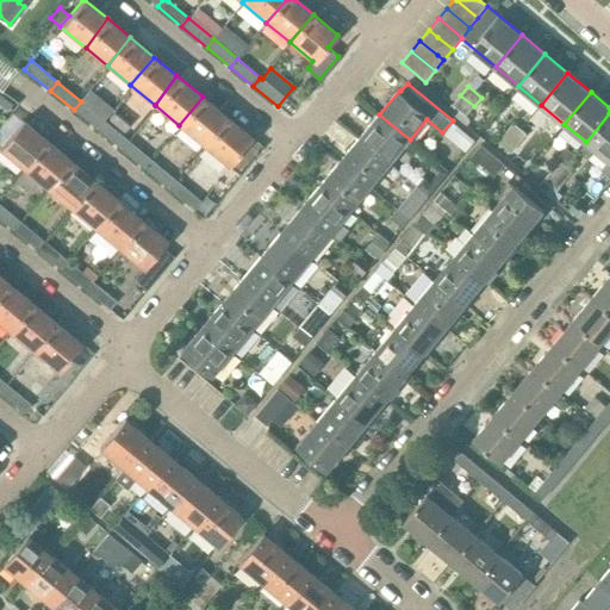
[(0,114),(2,117),(11,104),(0,95),(0,114)]
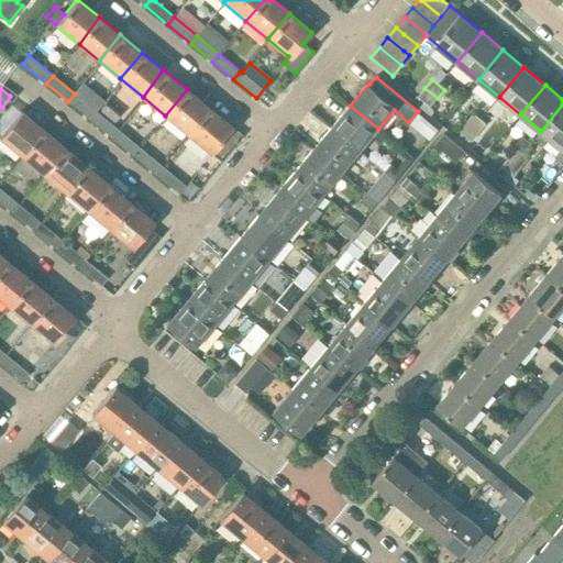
[(430,107),(438,98),(424,88),(418,97),(430,107)]
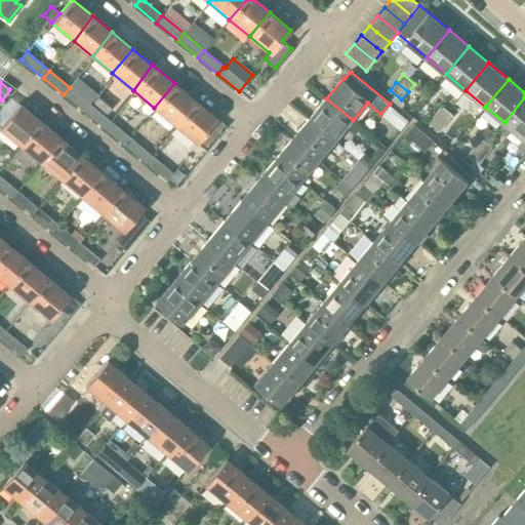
[(174,124),(195,101),(174,83),(154,108),(174,124)]
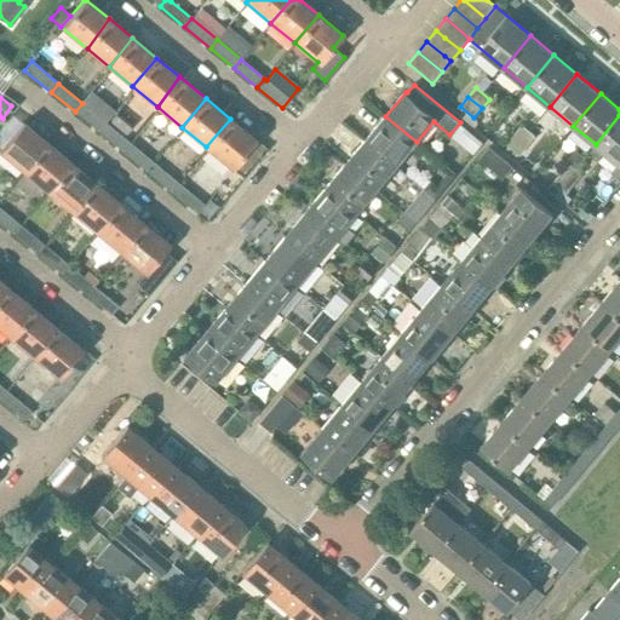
[(101,133),(108,125),(82,103),(75,112),(101,133)]
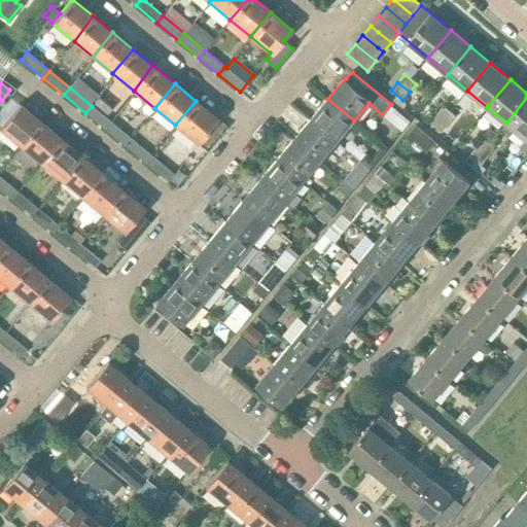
[(93,103),(107,114),(113,107),(99,96),(93,103)]
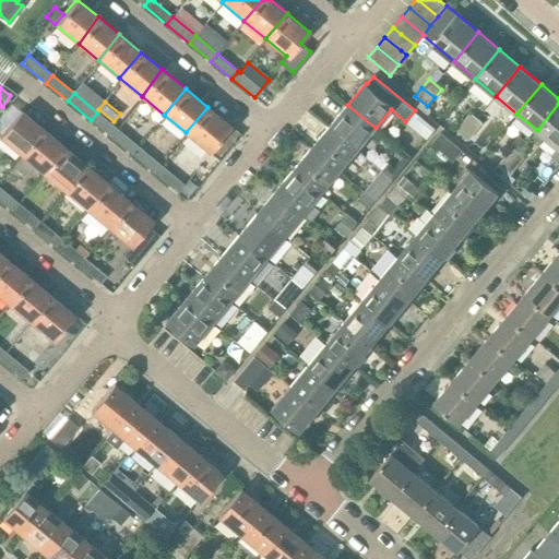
[(558,104),(537,130),(533,135),(542,143),(546,138),(558,147),(551,155),(558,162),(558,104)]
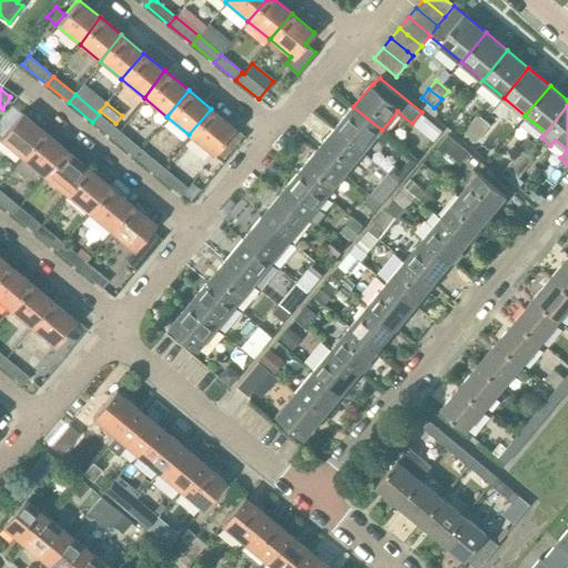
[(363,152),(382,130),(353,107),(335,128),(363,152)]
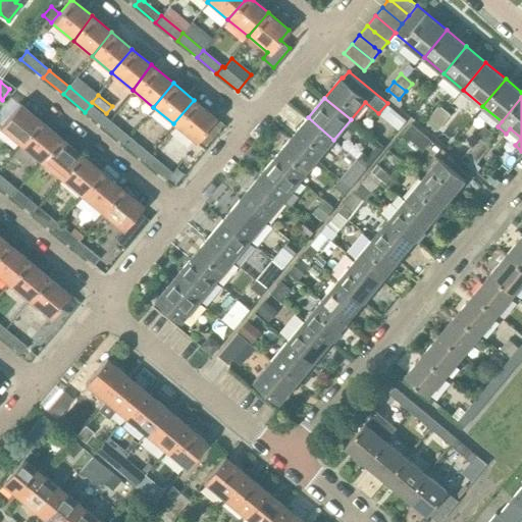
[(194,100),(173,123),(196,142),(215,117),(194,100)]
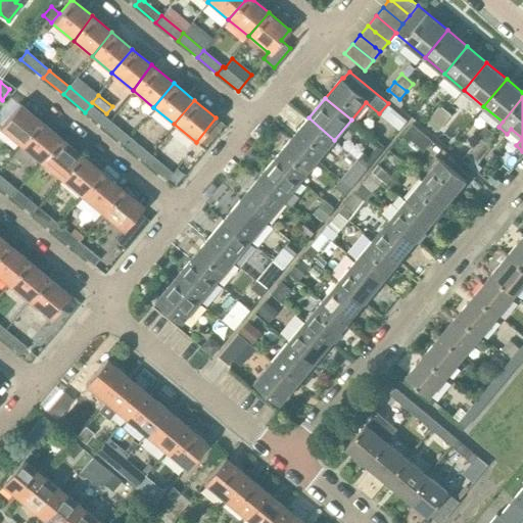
[(0,128),(20,145),(41,122),(19,103),(0,126),(0,128)]
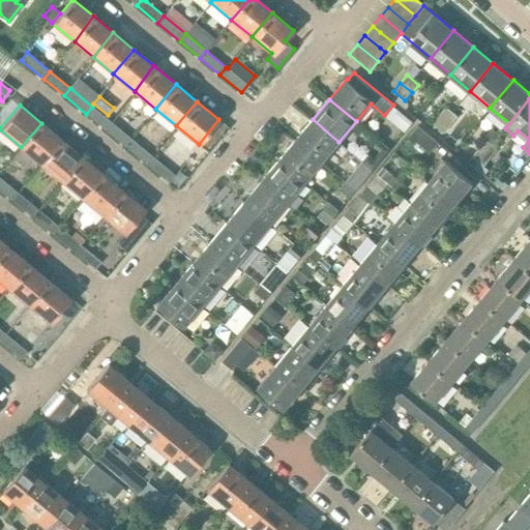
[(106,130),(112,122),(92,107),(86,114),(106,130)]
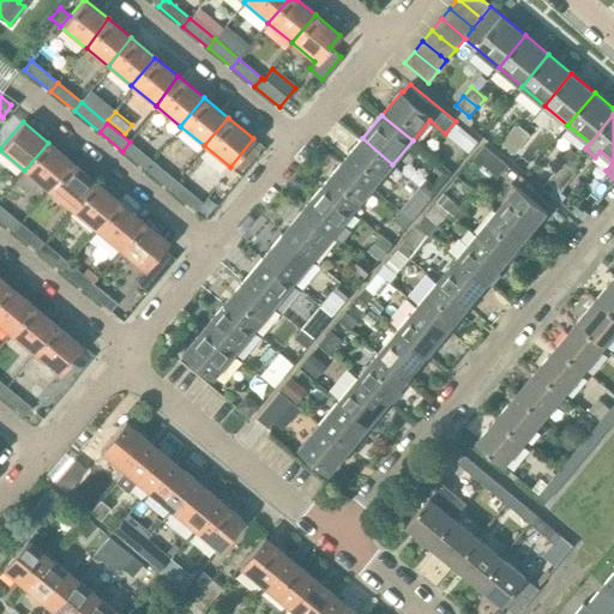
[(509,133),(523,145),(530,136),(516,125),(509,133)]
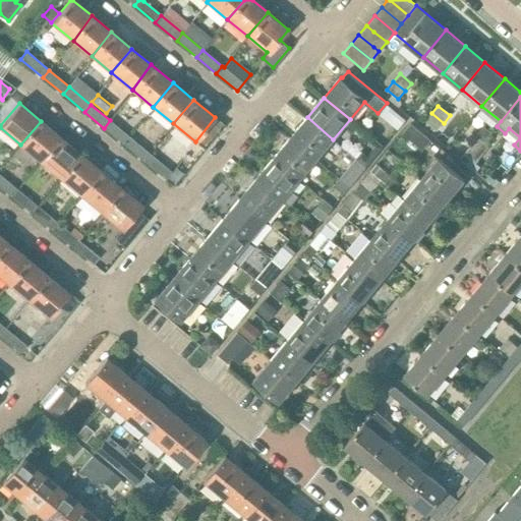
[(399,113),(390,124),(398,130),(406,119),(399,113)]
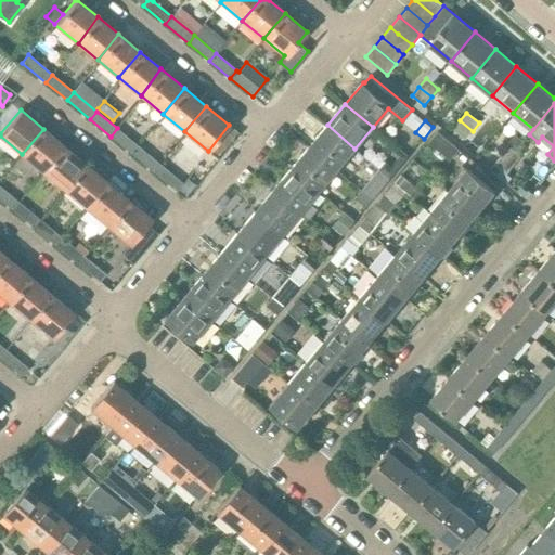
[(466,140),(473,131),(460,120),(453,129),(466,140)]
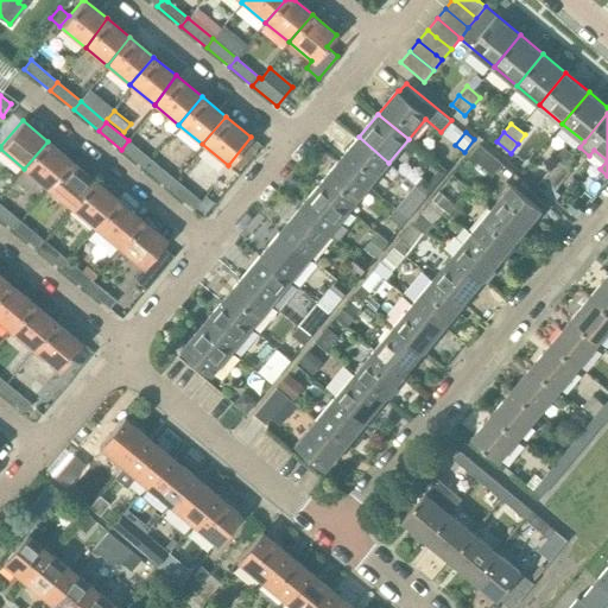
[(369,185),(388,163),(359,137),(339,160),(369,185)]
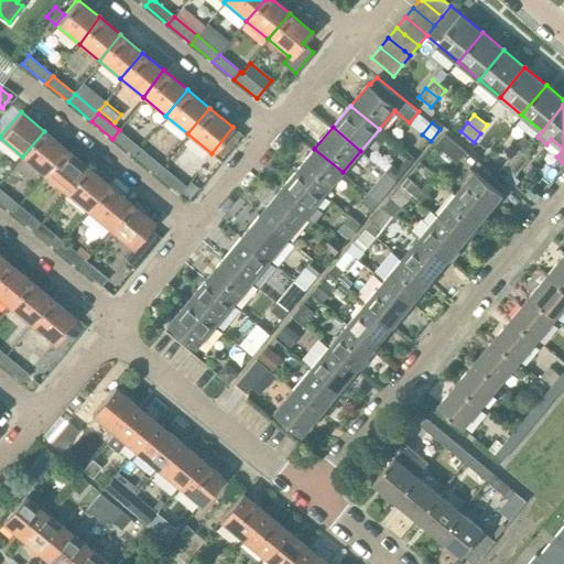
[(136,158),(141,149),(119,130),(112,139),(136,158)]
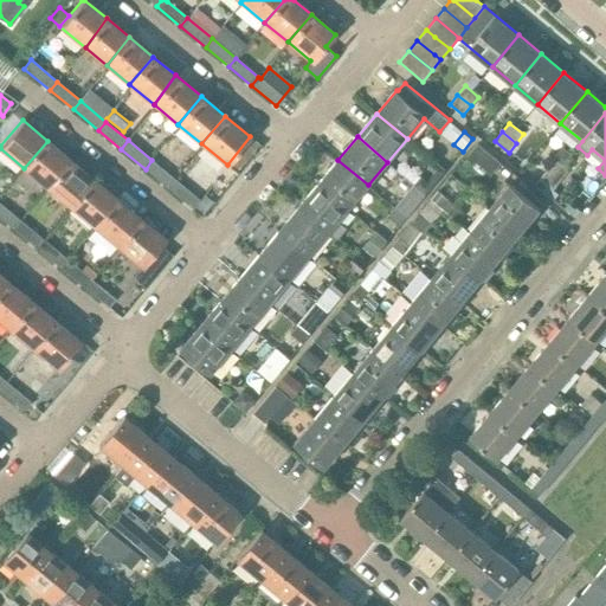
[(47,188),(70,160),(47,141),(24,168),(47,188)]
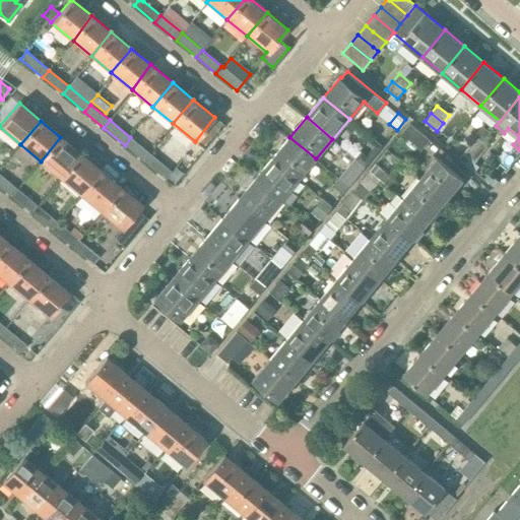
[(421,150),(431,140),(409,123),(400,134),(421,150)]
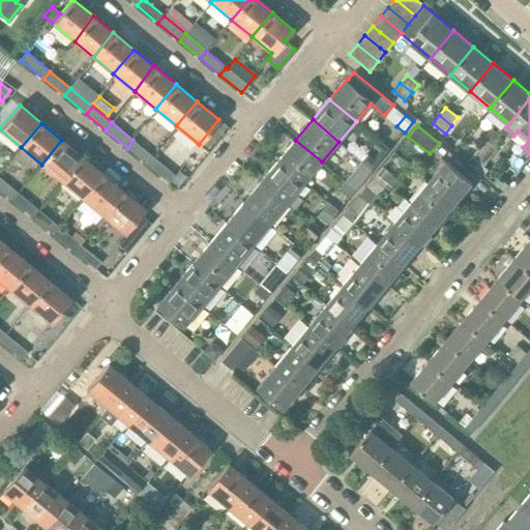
[(479,147),(492,156),(497,148),(486,139),(479,147)]
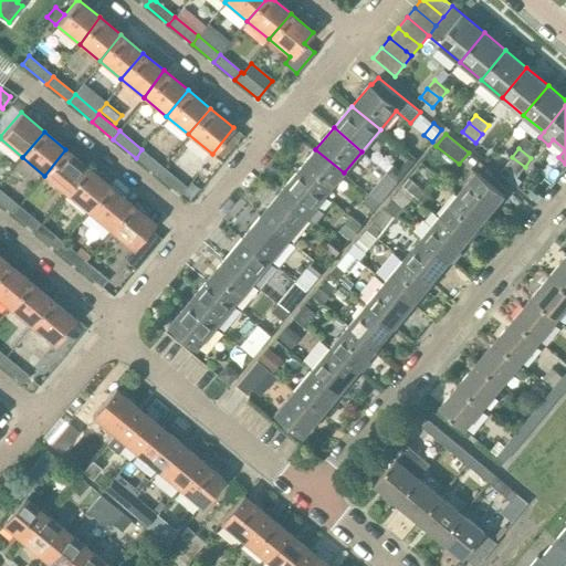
[(66,194),(87,167),(65,149),(44,176),(66,194)]
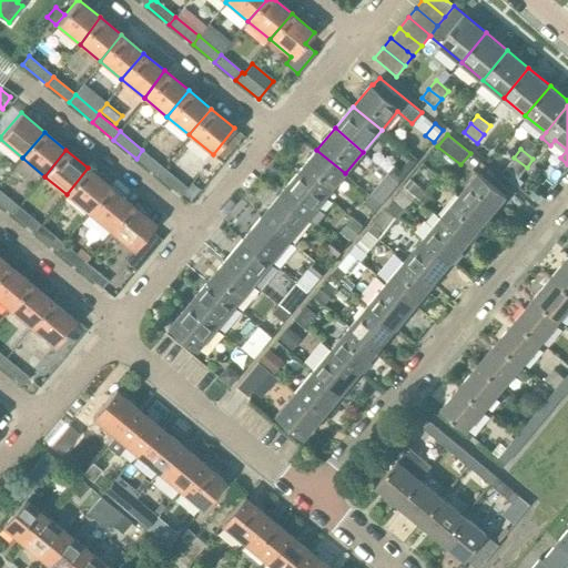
[(159,178),(164,169),(142,150),(137,159),(159,178)]
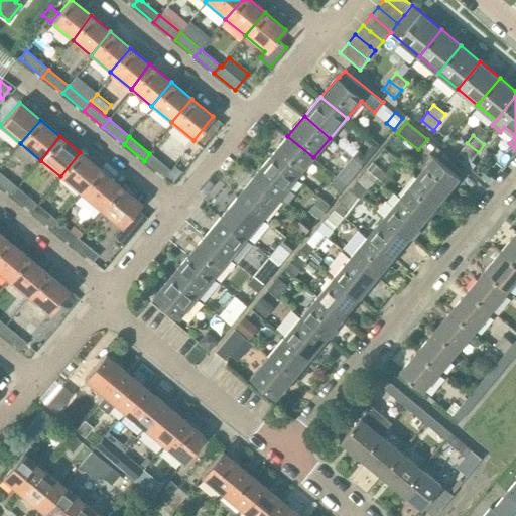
[(297,177),(313,157),(287,136),(271,156),(297,177)]
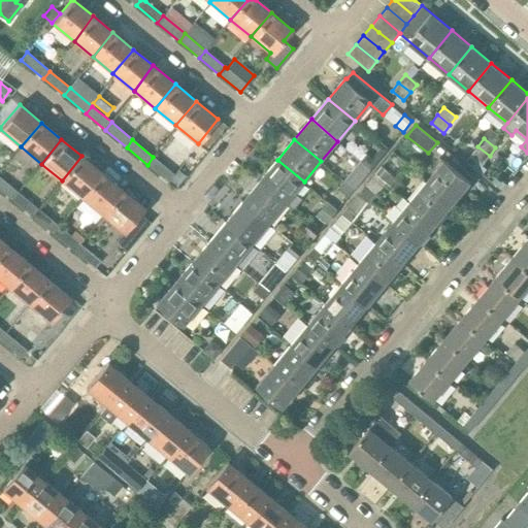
[(361,160),(371,169),(388,150),(377,141),(374,145),(380,150),(372,158),(367,154),(366,154),(361,160)]
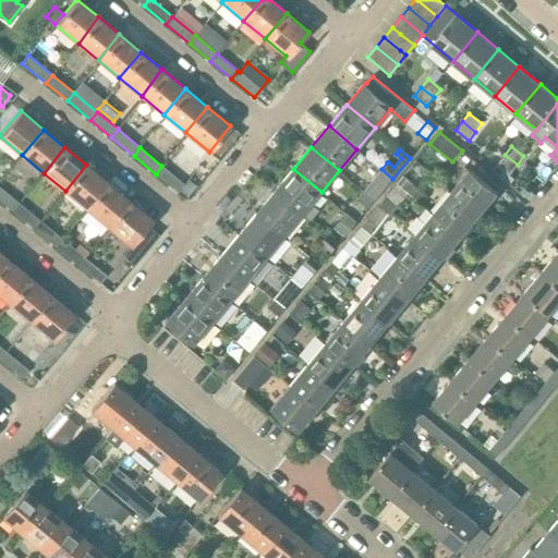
[(374,152),(368,159),(380,170),(381,169),(387,162),(374,152)]
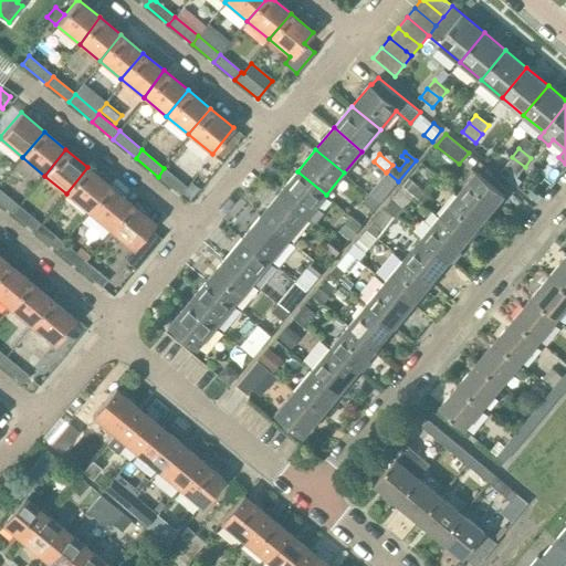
[(516,178),(525,167),(512,157),(504,167),(516,178)]
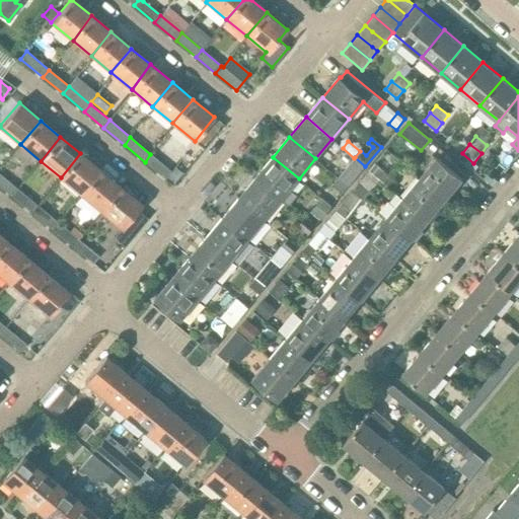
[(81,195),(100,170),(80,153),(61,177),(81,195)]
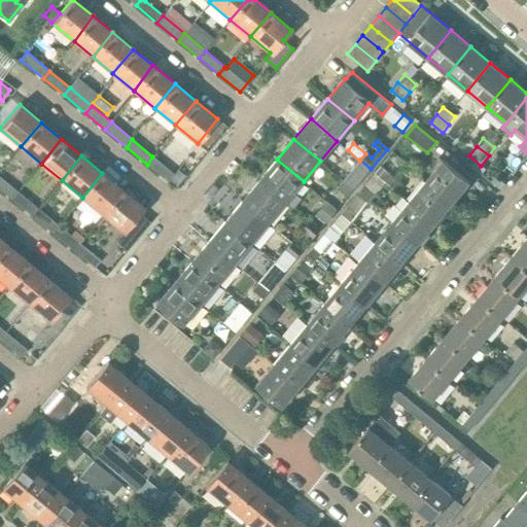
[(152,156),(147,165),(167,180),(173,173),(152,156)]
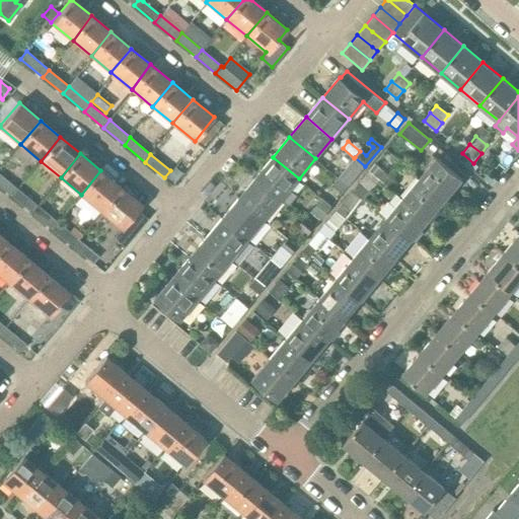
[(290,189),(299,178),(273,157),(255,177),(282,199),(289,205),(297,196),(290,189)]
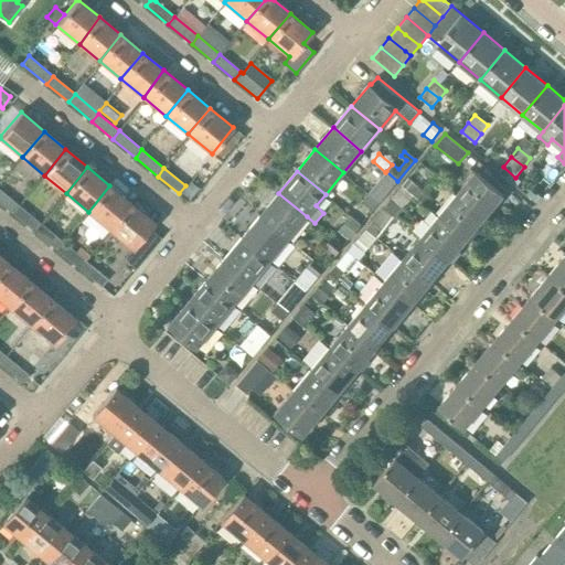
[(391,189),(397,181),(386,171),(385,172),(380,180),(391,189)]
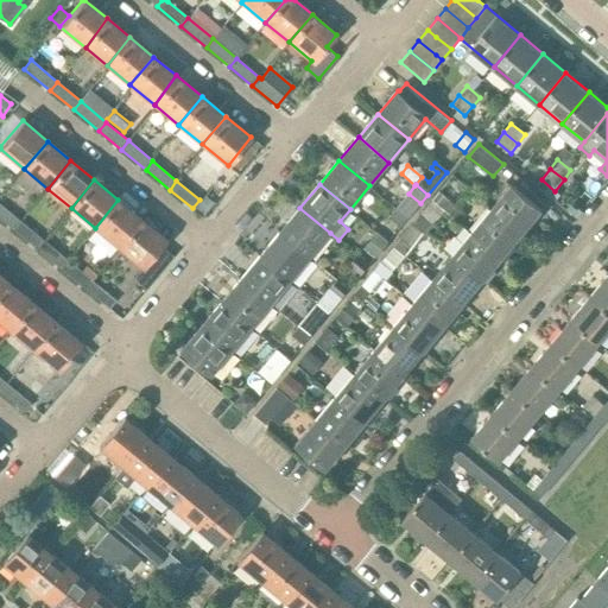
[(492,209),(521,234),(542,210),(512,184),(492,209)]
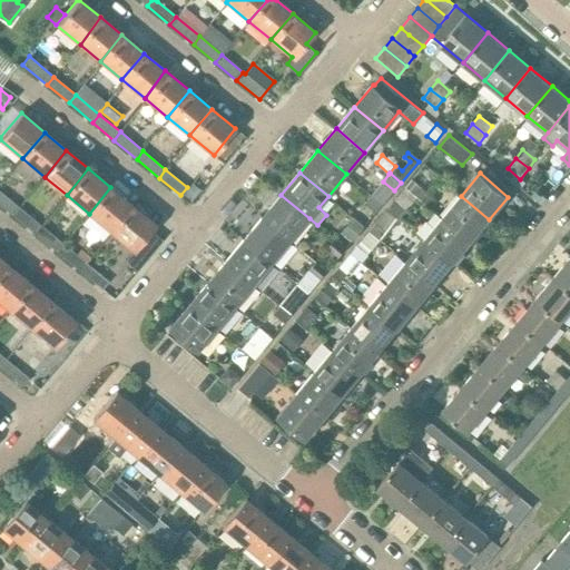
[(405,188),(415,196),(430,208),(436,199),(412,179),(405,188)]
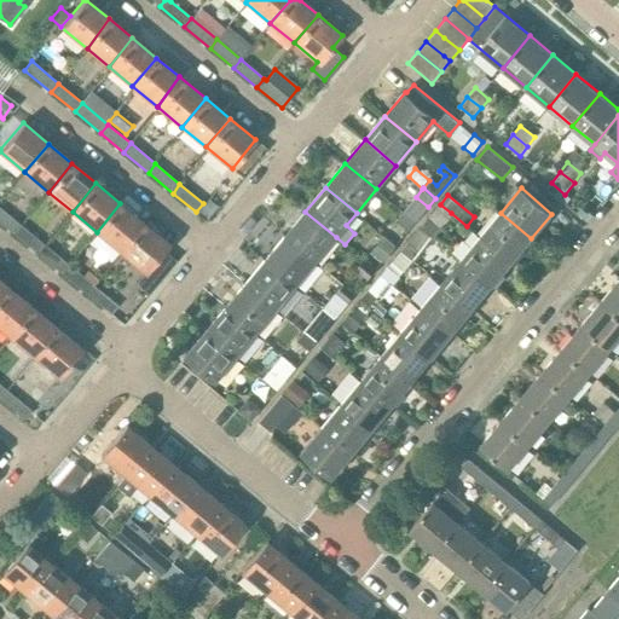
[(120,252),(144,224),(120,203),(97,232),(120,252)]
